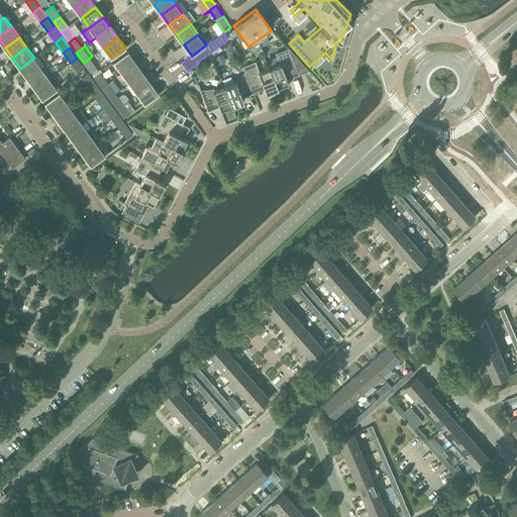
[(270,69),(278,88),(289,84),(287,78),(298,74),(298,76),(299,75),(288,48),(276,54),(280,65),(270,69)]
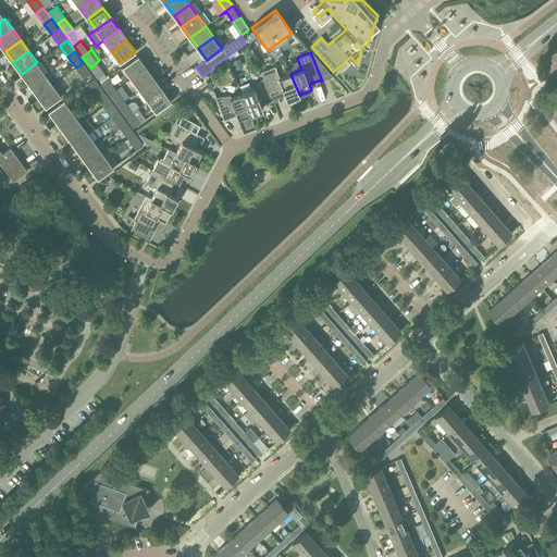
[(132,78),(147,67),(138,57),(123,67),(132,78)]
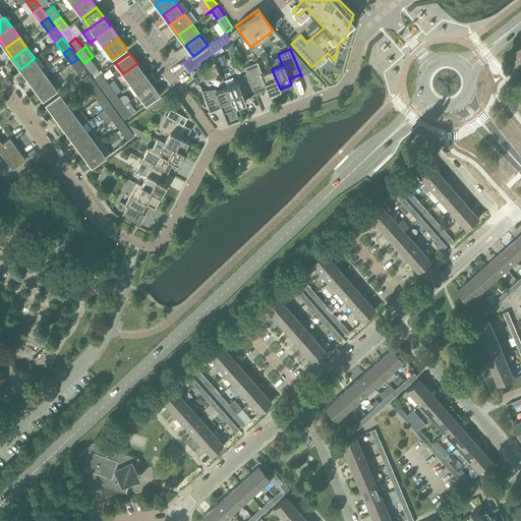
[(27,79),(42,68),(35,58),(20,69),(27,79)]
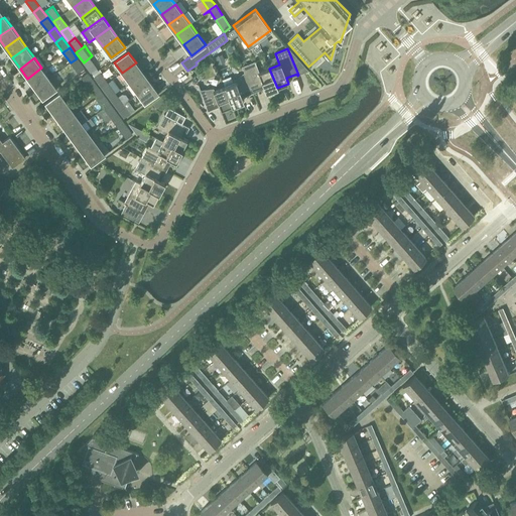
[(90,57),(84,62),(91,73),(98,69),(90,57)]
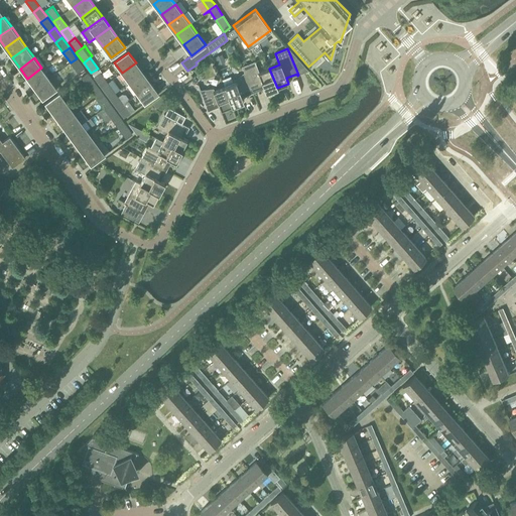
[(77,58),(71,62),(78,74),(85,69),(77,58)]
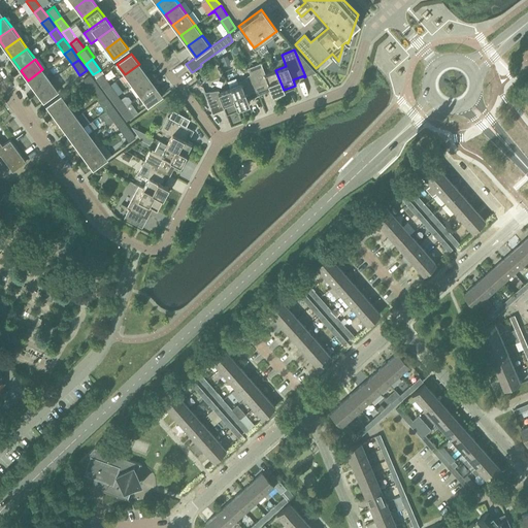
[(261,63),(249,68),(259,95),(259,93),(270,89),(272,95),(284,90),(275,70),(265,74),(261,63)]
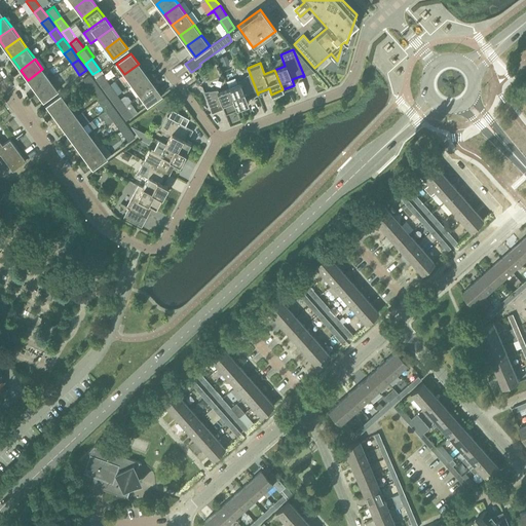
[(132,84),(146,74),(139,64),(124,74),(132,84)]
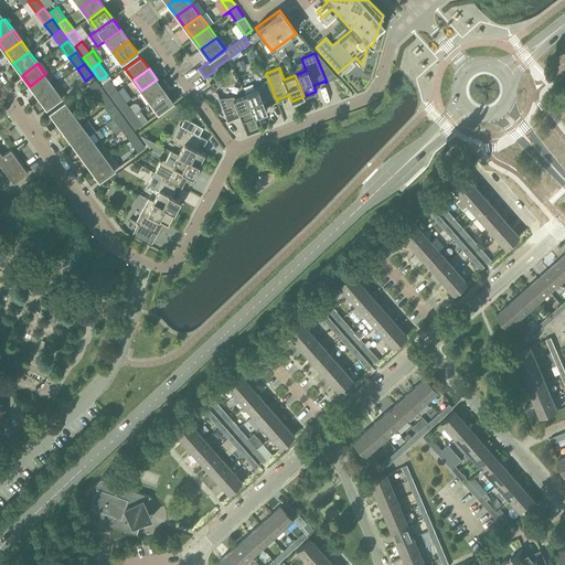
[(254,82),(243,86),(246,94),(254,116),(266,112),(264,105),(276,100),(277,102),(266,73),(265,73),(267,80),(256,88),(254,82)]
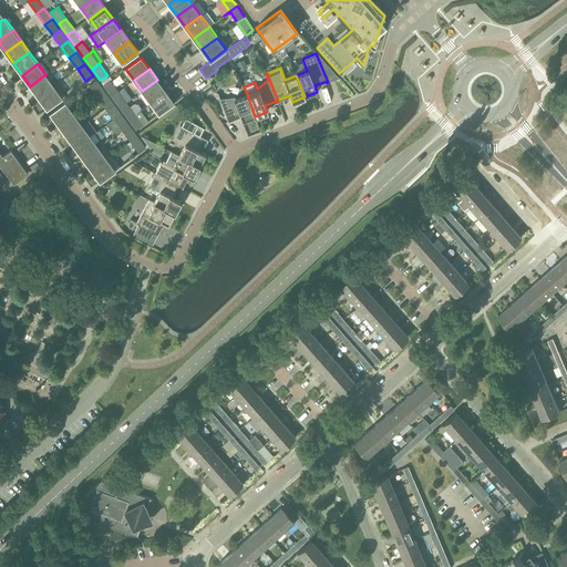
[(39,98),(54,86),(45,74),(30,86),(39,98)]
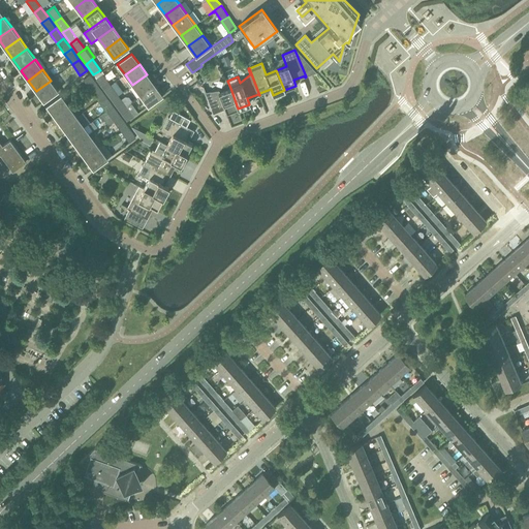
[(91,90),(97,85),(90,74),(84,80),(91,90)]
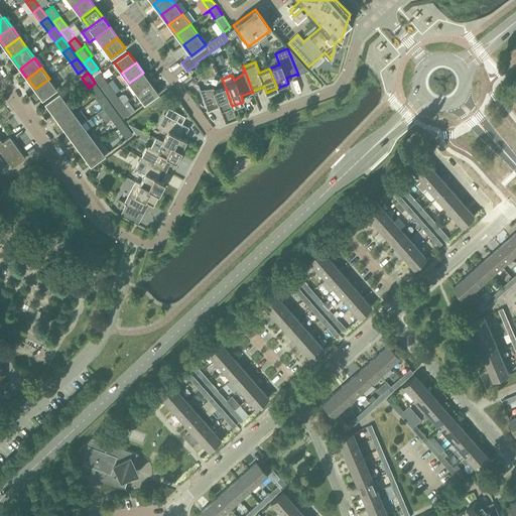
[(102,88),(108,83),(101,73),(94,78),(102,88)]
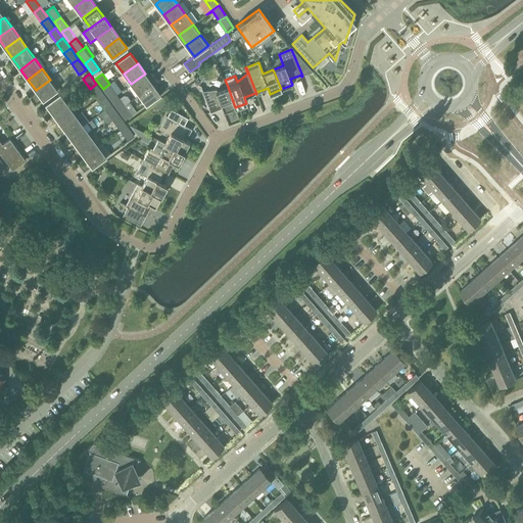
[(139,95),(153,84),(145,74),(131,84),(139,95)]
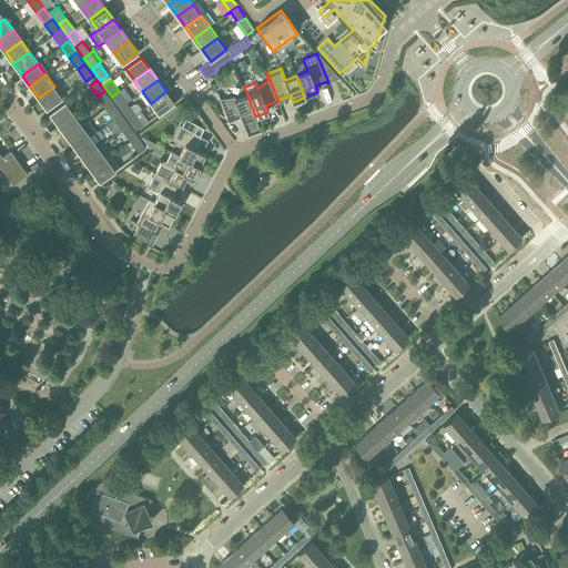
[(211,84),(204,90),(208,94),(215,90),(211,84)]
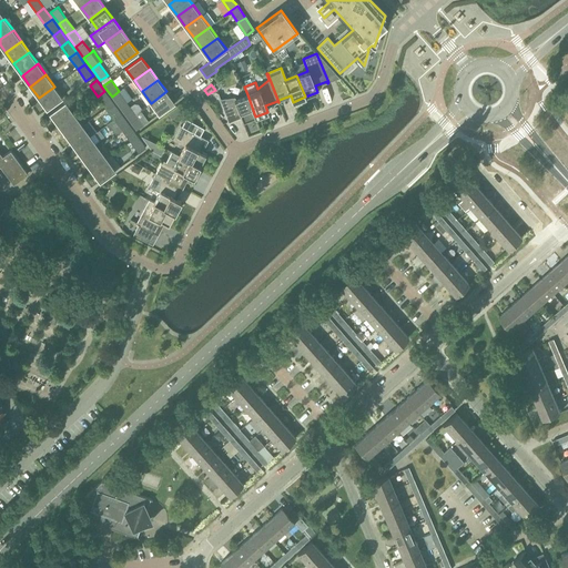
[(54,87),(39,98),(47,109),(62,98),(54,87)]
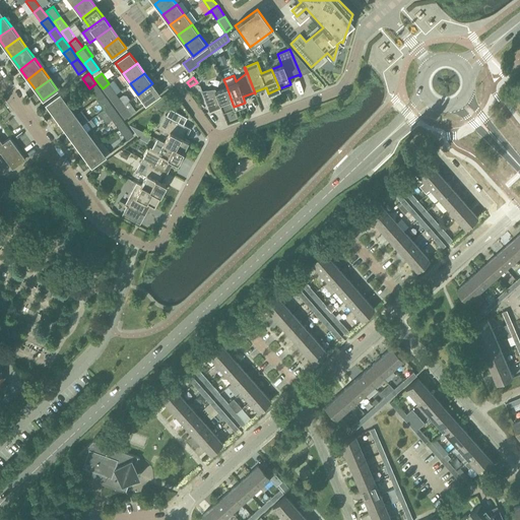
[(109,83),(103,88),(110,99),(117,93),(122,89),(114,79),(109,83)]
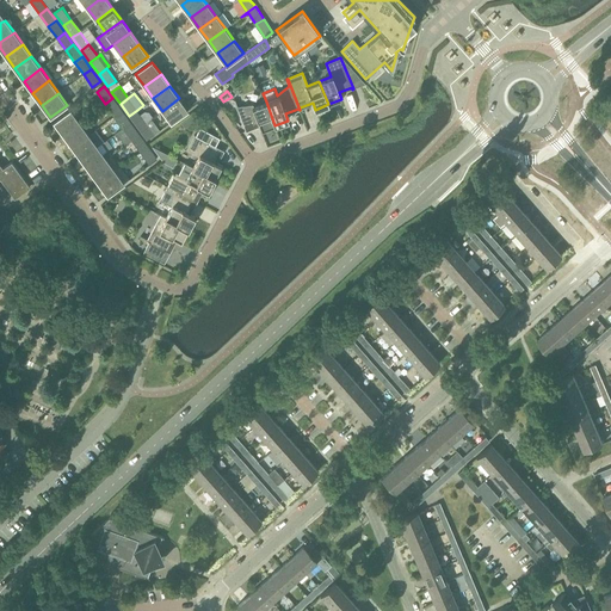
[(113,116),(122,110),(112,98),(105,104),(113,116)]
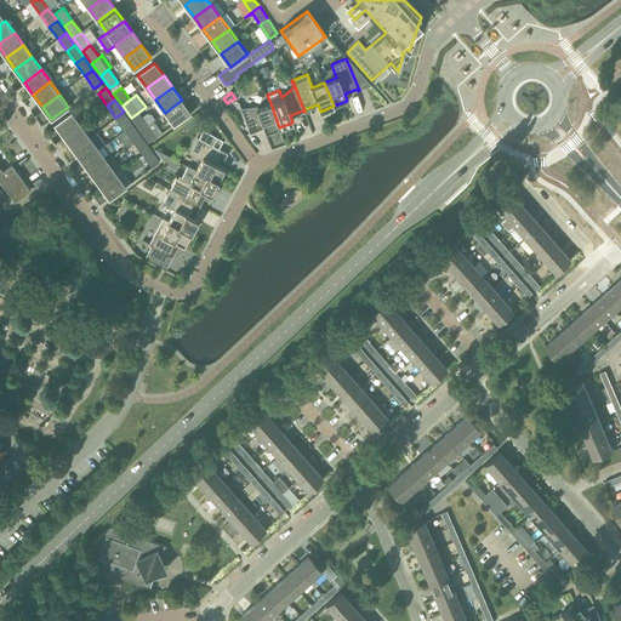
[(182,100),(165,113),(174,125),(191,113),(182,100)]
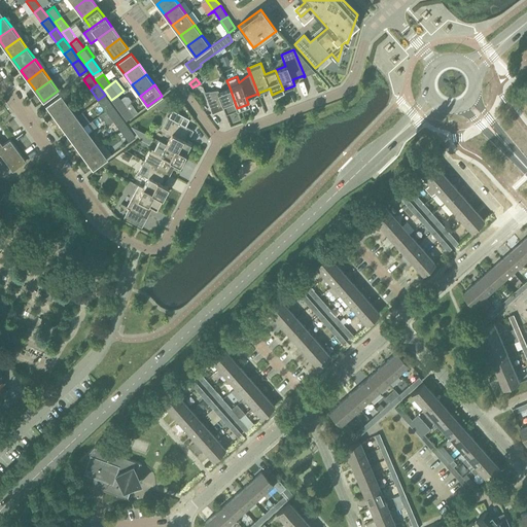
[(237,108),(230,89),(219,92),(218,91),(205,92),(202,85),(201,86),(212,113),(213,113),(212,111),(223,107),(225,112),(237,108)]
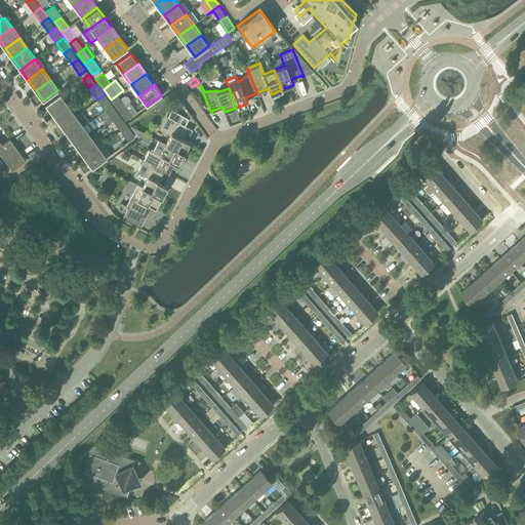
[(54,116),(69,106),(61,94),(46,105),(54,116)]
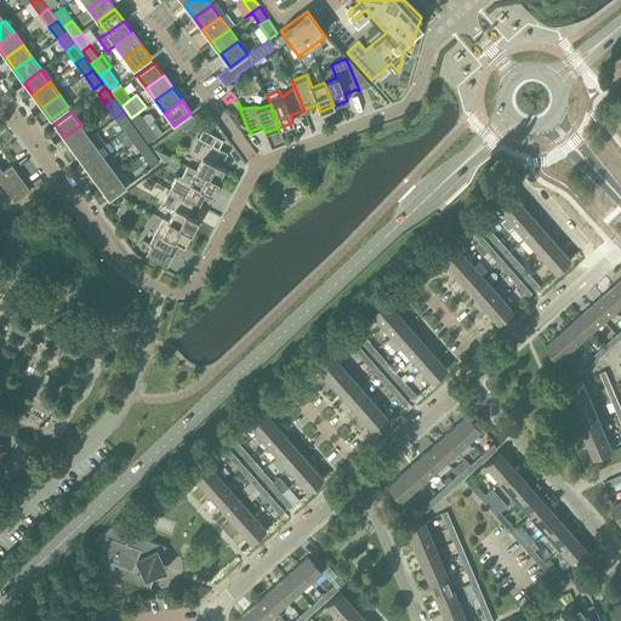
[(125,130),(132,125),(124,112),(115,118),(125,130)]
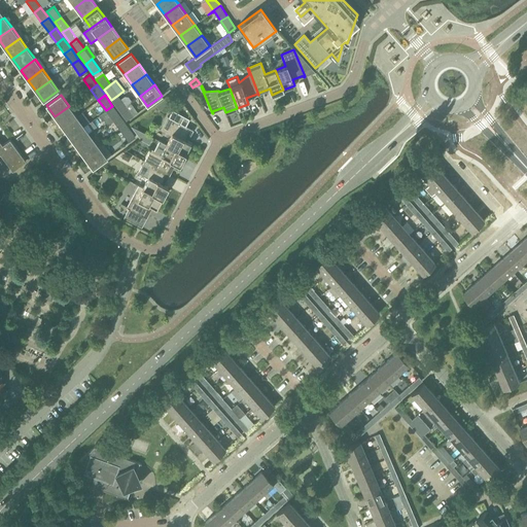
[(119,110),(126,105),(118,95),(111,100),(119,110)]
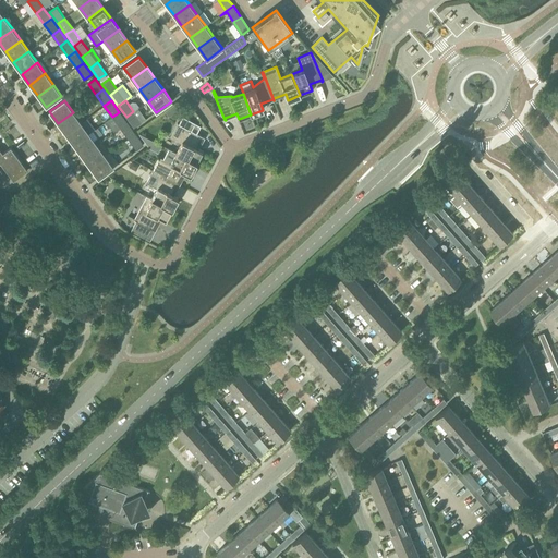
[(133,111),(126,117),(134,128),(142,123),(133,111)]
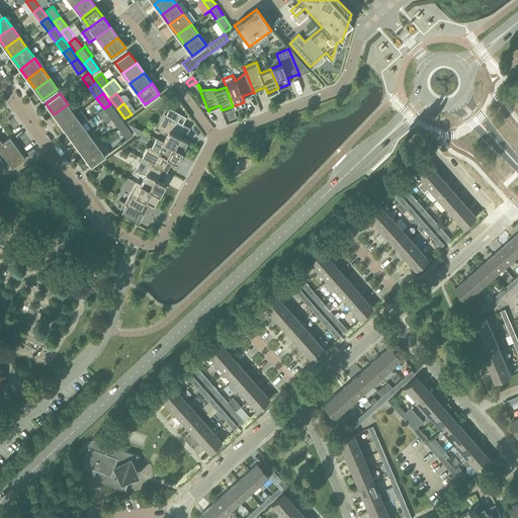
[(61,124),(75,114),(68,104),(54,114),(61,124)]
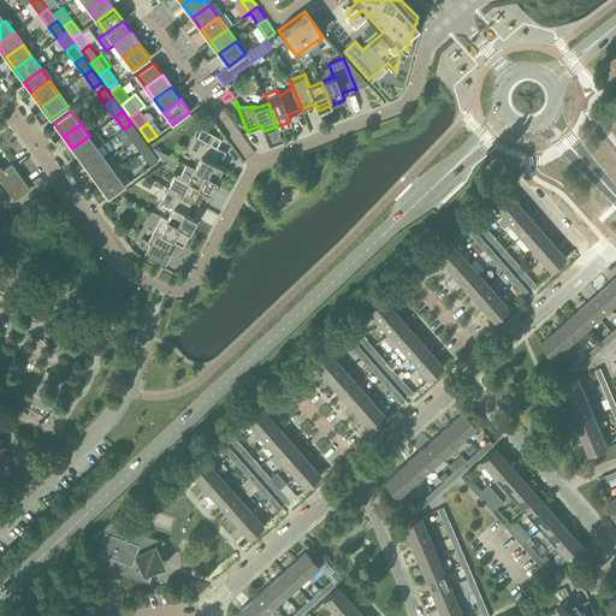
[(132,142),(141,136),(131,124),(124,129),(132,142)]
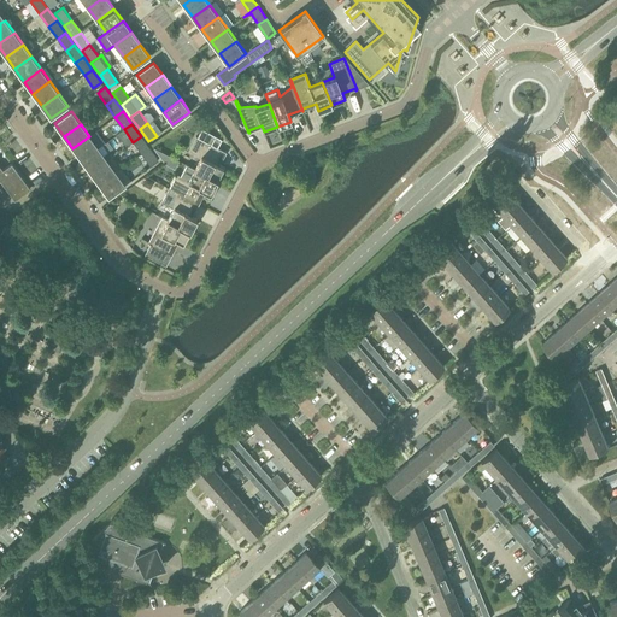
[(197,136),(188,151),(200,158),(194,169),(217,181),(224,169),(217,165),(224,153),(225,153),(227,153),(217,148),(222,140),(201,129),(198,137),(197,136)]
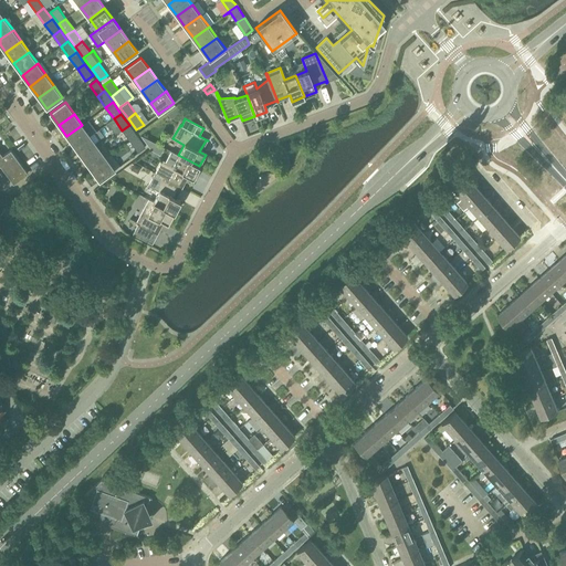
[(75,147),(91,136),(82,125),(66,136),(75,147)]
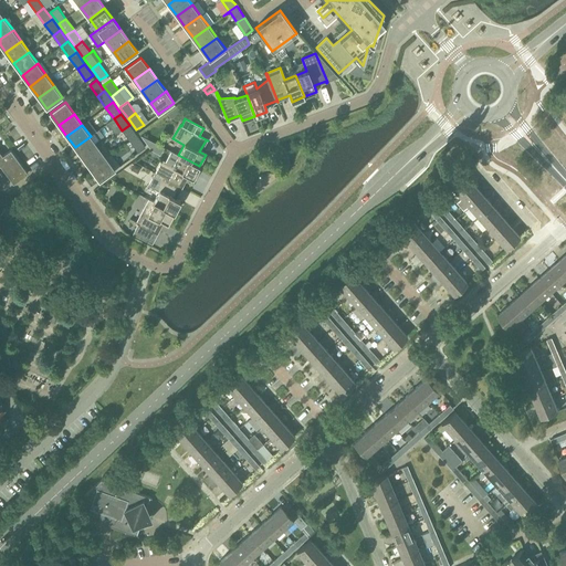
[(97,135),(104,130),(101,125),(94,128),(97,135)]
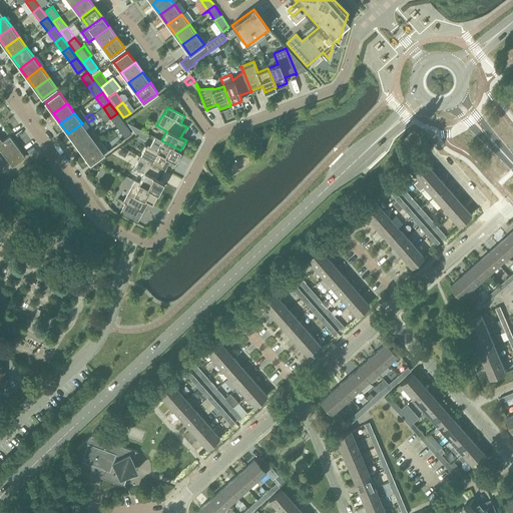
[(118,128),(124,123),(117,113),(110,118),(118,128)]
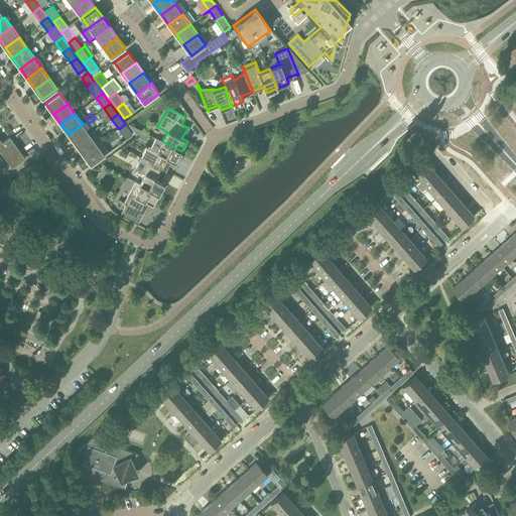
[(98,131),(107,126),(105,122),(96,126),(98,131)]
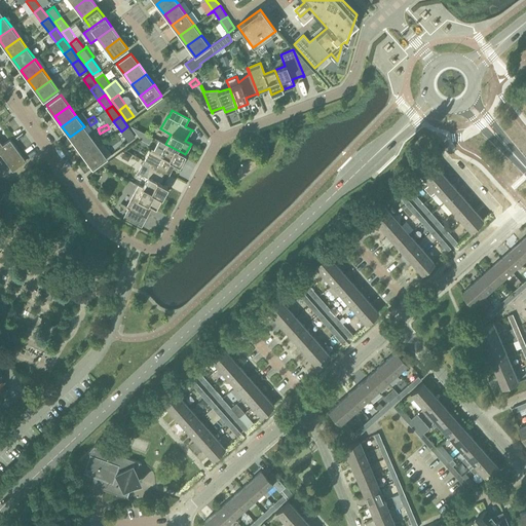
[(77,147),(94,135),(90,130),(88,133),(84,126),(70,137),(77,147)]
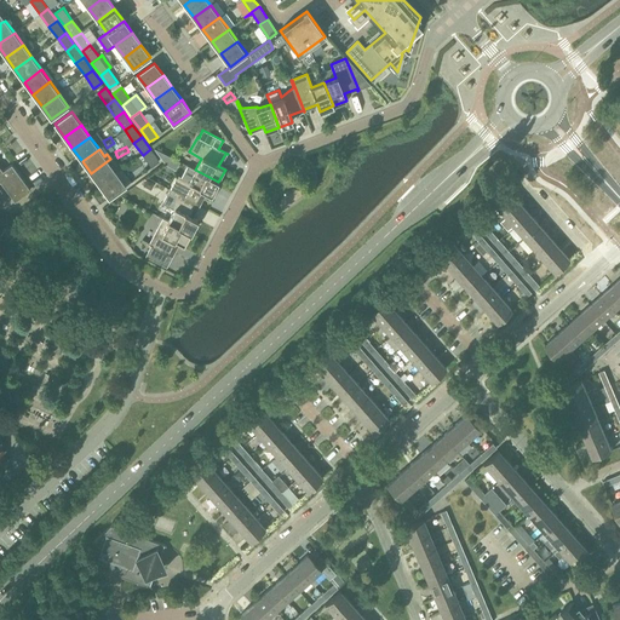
[(150,149),(143,155),(151,167),(160,162),(150,149)]
